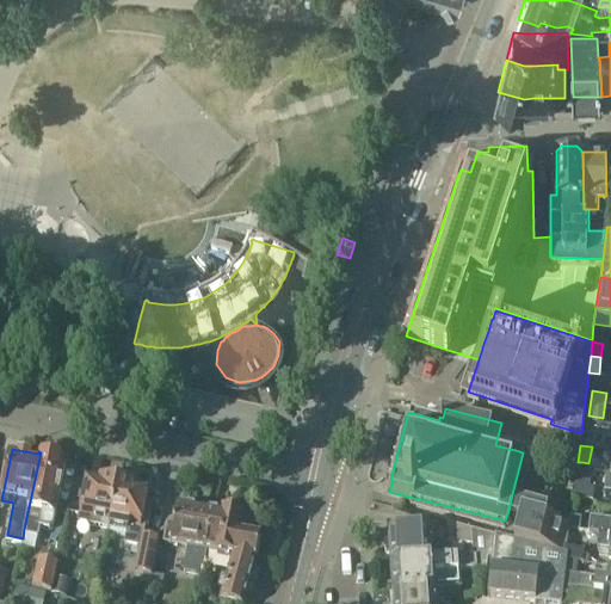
[(37,531),(39,522),(48,523),(53,521),(65,457),(41,453),(24,529),(37,531)]
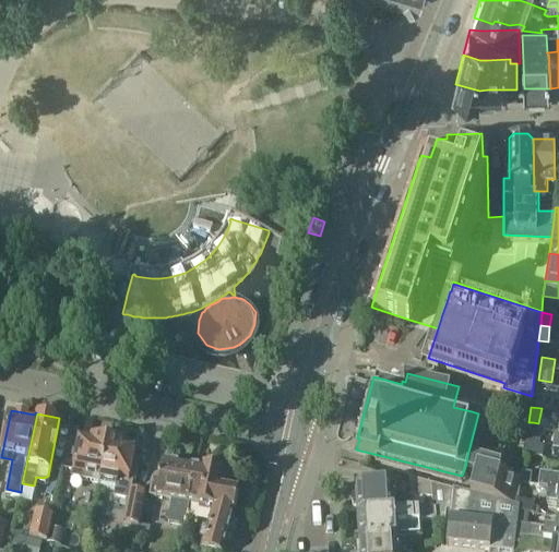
[(73,466),(72,472),(98,477),(99,470),(106,436),(104,432),(96,430),(93,434),(92,433),(90,433),(88,435),(80,433),(73,466)]
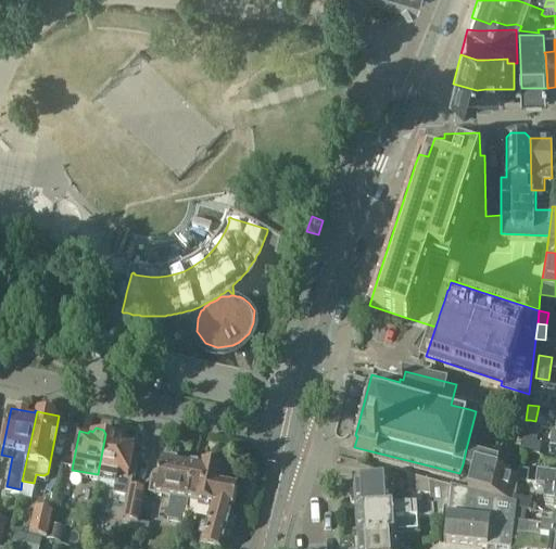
[(98,474),(97,479),(115,482),(114,488),(128,490),(124,515),(130,518),(138,519),(144,486),(130,484),(136,456),(133,456),(134,450),(135,443),(126,441),(125,441),(125,438),(124,437),(122,437),(121,433),(113,432),(111,435),(106,434),(105,434),(99,468),(98,474)]
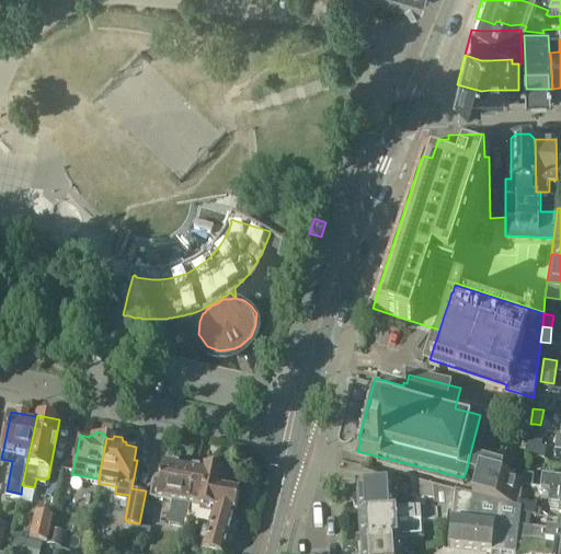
[(545,456),(546,443),(528,440),(526,452),(545,456)]
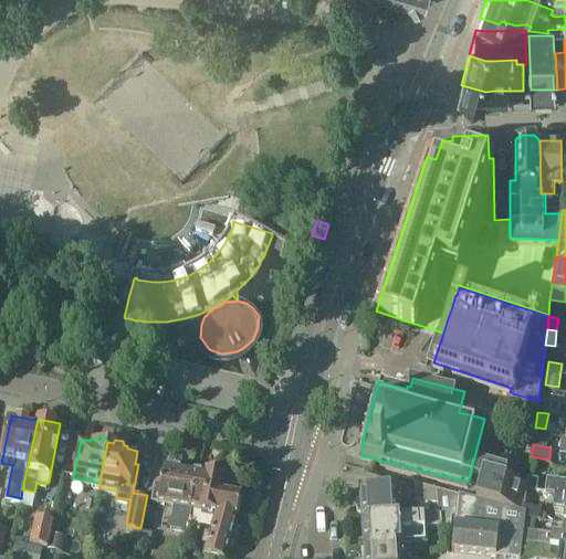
[(504,465),(485,461),(474,457),(471,473),(481,475),(475,495),(524,508),(525,501),(527,484),(528,480),(502,473),(504,465)]
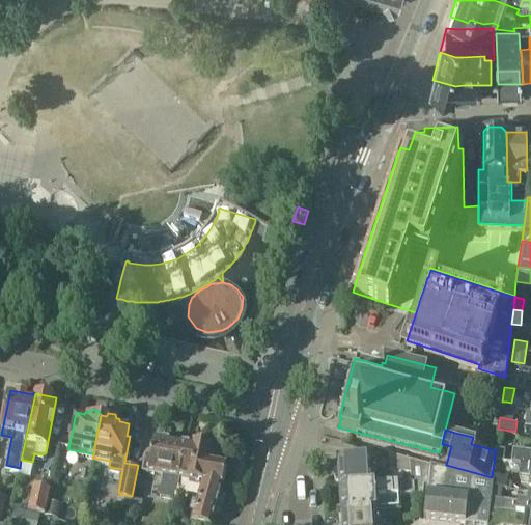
[(176,494),(179,474),(187,440),(172,437),(169,435),(165,434),(161,435),(156,434),(151,452),(146,451),(143,467),(164,471),(161,491),(176,494)]
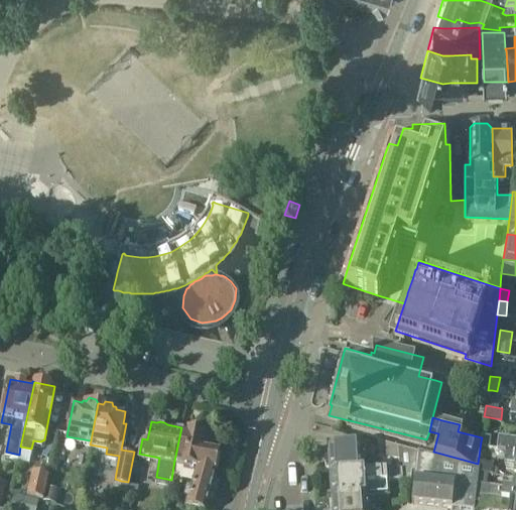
[(174,461),(195,465),(217,470),(221,450),(213,449),(216,431),(203,429),(201,427),(196,426),(191,427),(188,426),(188,428),(181,427),(174,461)]
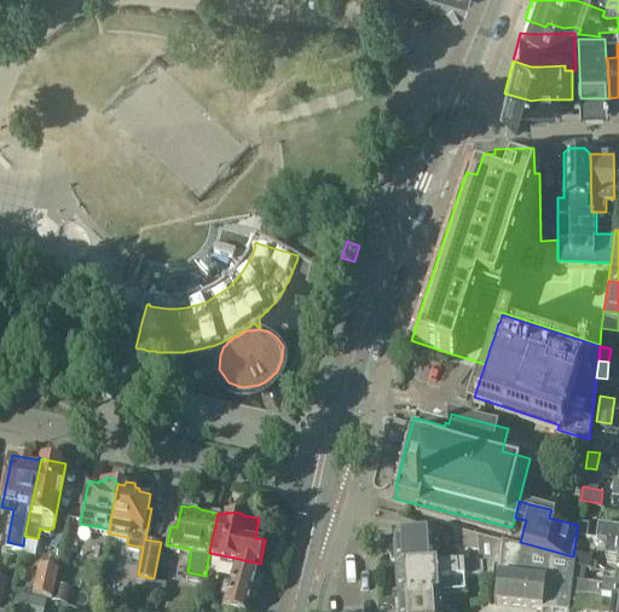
[(578,518),(578,525),(577,530),(586,531),(588,519),(578,518)]
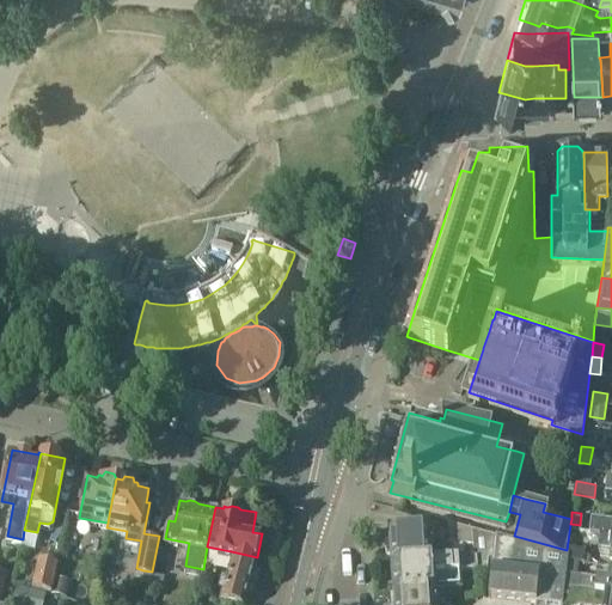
[(589,527),(599,530),(611,530),(611,514),(592,512),(589,527)]
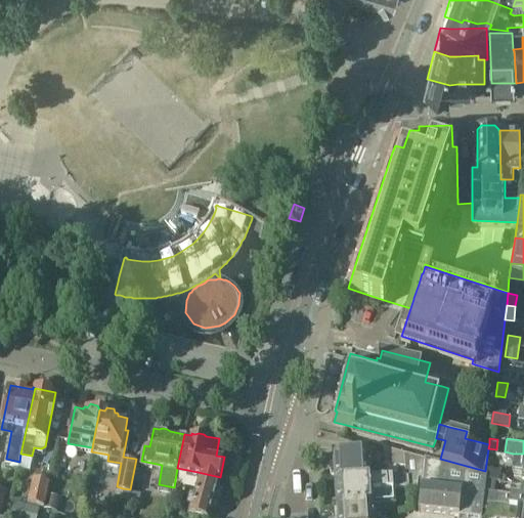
[(383,459),(403,463),(402,449),(382,443),(383,459)]
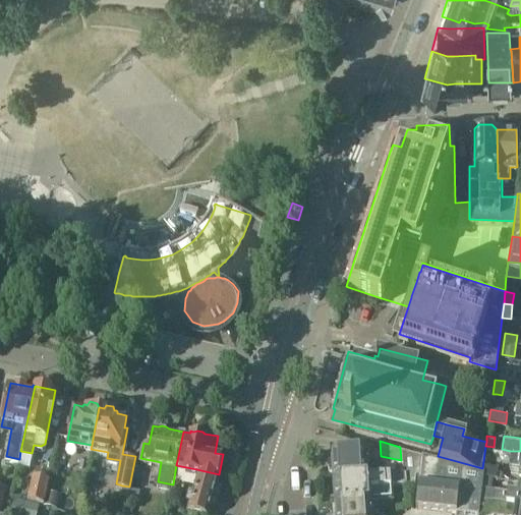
[(371,473),(335,476),(336,500),(373,498),(380,497),(381,499),(392,498),(391,482),(406,481),(414,480),(415,471),(417,471),(420,452),(400,447),(401,460),(402,470),(379,472),(371,473)]
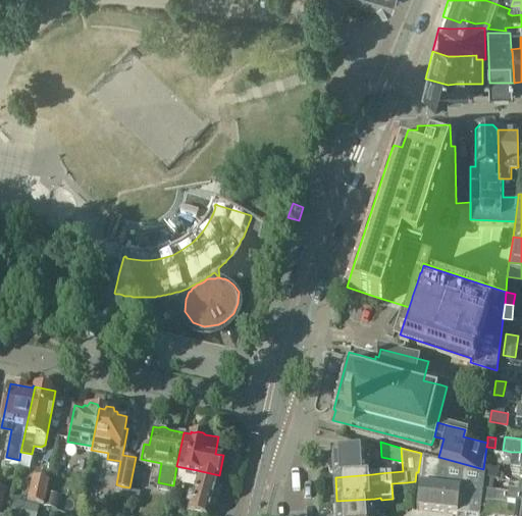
[(379,473),(377,449),(333,453),(335,477),(372,474),(379,473)]
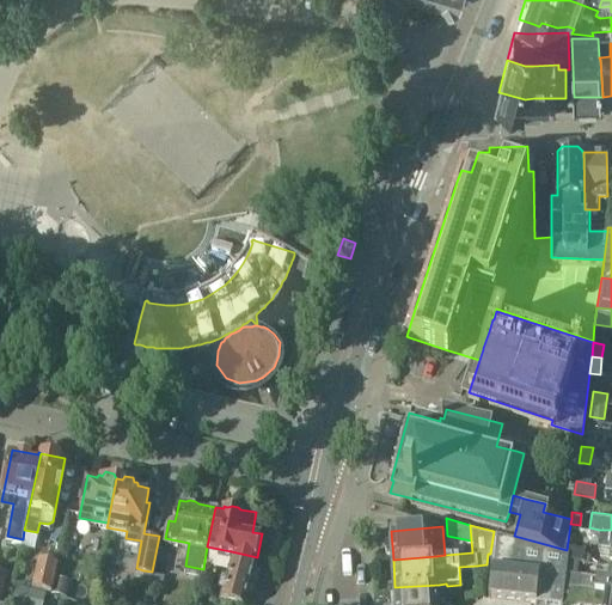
[(610,556),(611,556),(611,530),(599,530),(598,543),(611,545),(610,556)]
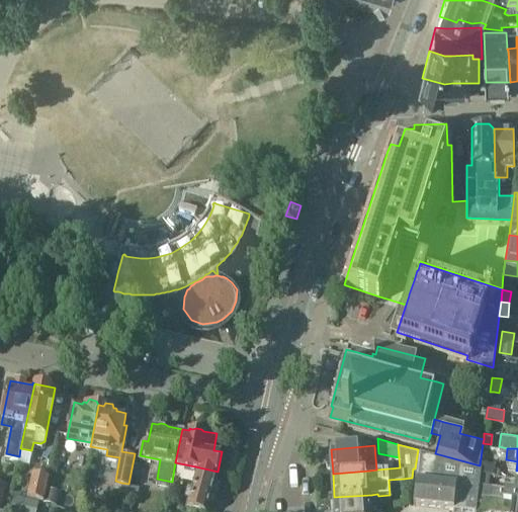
[(415,501),(476,508),(477,504),(478,493),(480,482),(481,470),(480,470),(480,465),(435,453),(421,450),(415,501)]
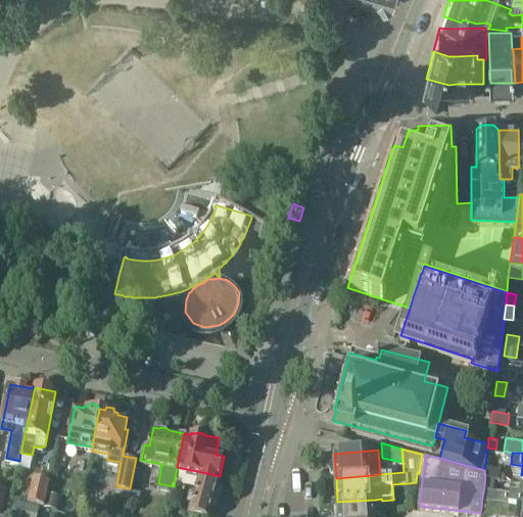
[(485,463),(484,470),(484,474),(485,474),(497,475),(500,465),(485,463)]
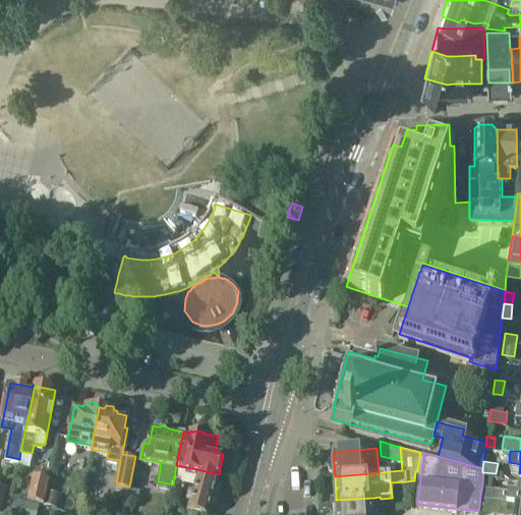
[(188,508),(208,514),(219,474),(196,469),(188,508)]
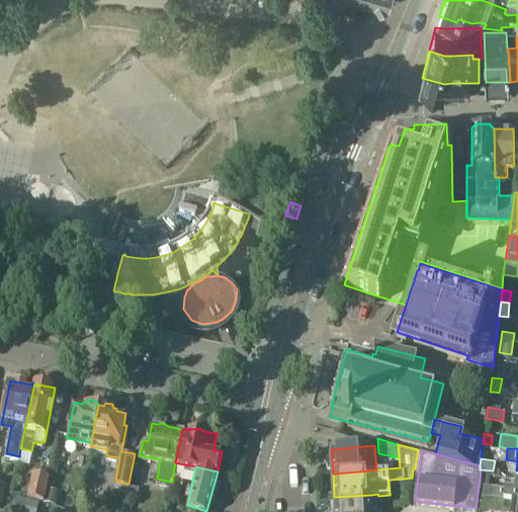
[(50,475),(32,470),(25,494),(45,499),(47,486),(50,475)]
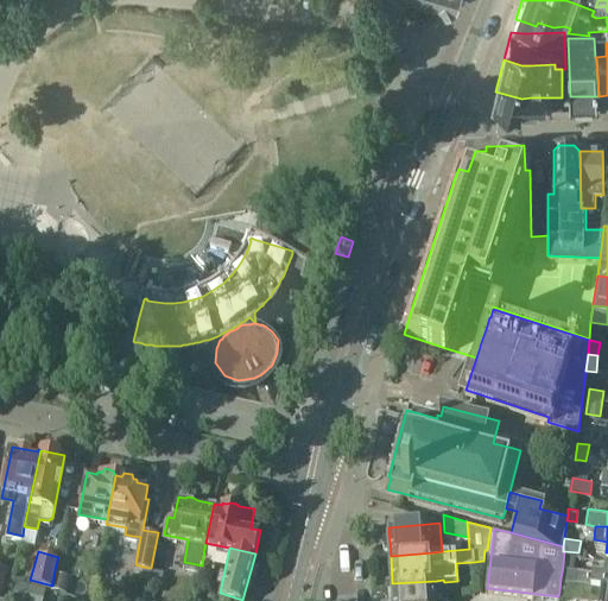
[(563,565),(561,579),(600,584),(607,584),(607,561),(605,561),(603,571),(591,569),(563,565)]
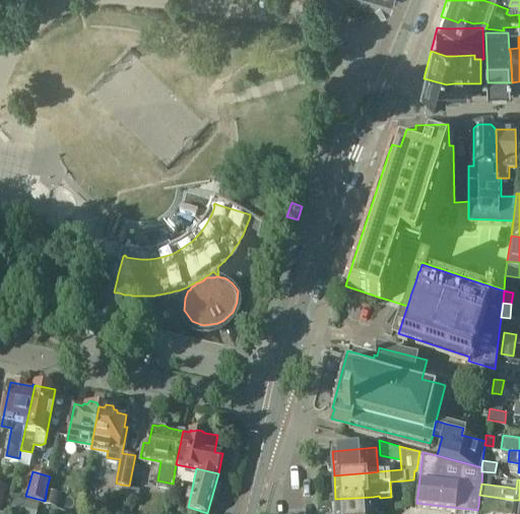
[(122,485),(121,492),(127,494),(129,486),(122,485)]
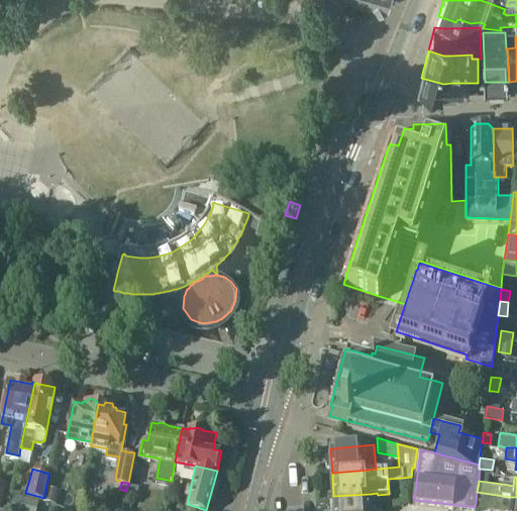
[(59,488),(47,485),(44,498),(56,501),(59,488)]
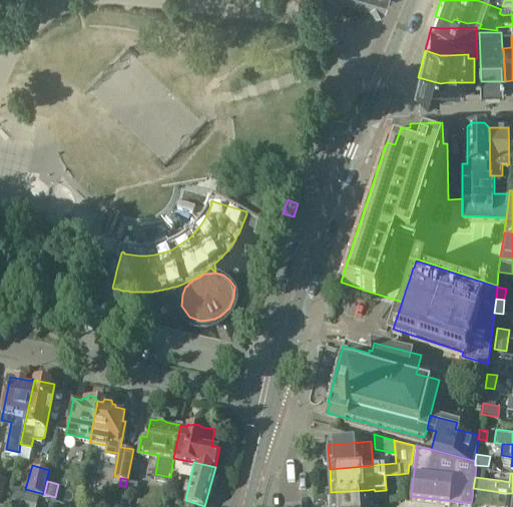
[(374,489),(368,490),(331,492),(332,495),(328,495),(328,506),(377,506),(377,501),(375,501),(374,492),(375,491),(374,489)]
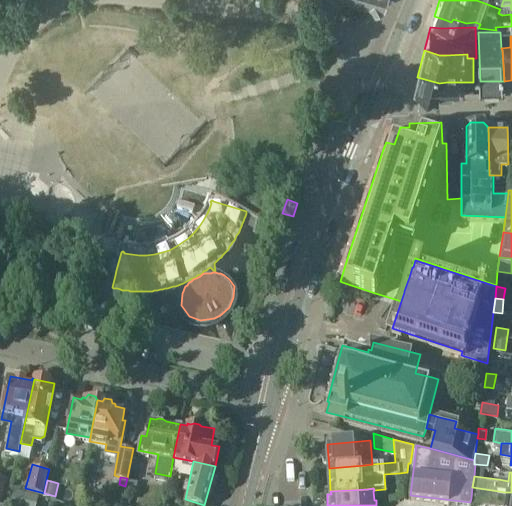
[(503,505),(511,505),(511,492),(505,492),(504,502),(503,505)]
